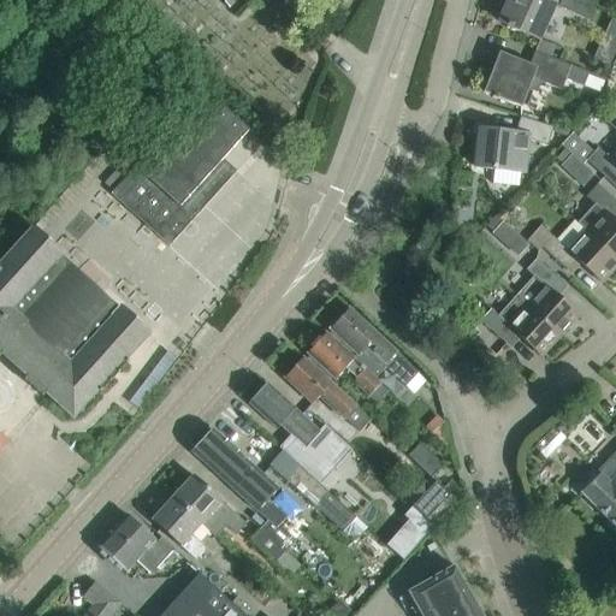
[(538,40),(555,5),(543,0),(508,0),(499,22),(507,25),(507,27),(511,29),(511,28),(538,40)]
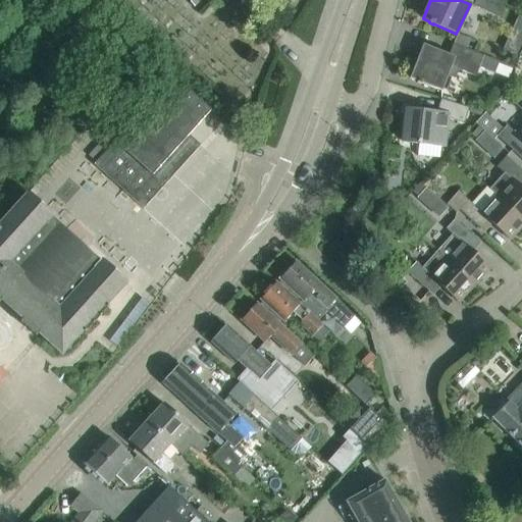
[(475,0),(473,7),(499,18),(505,5),(494,0),(475,0)]
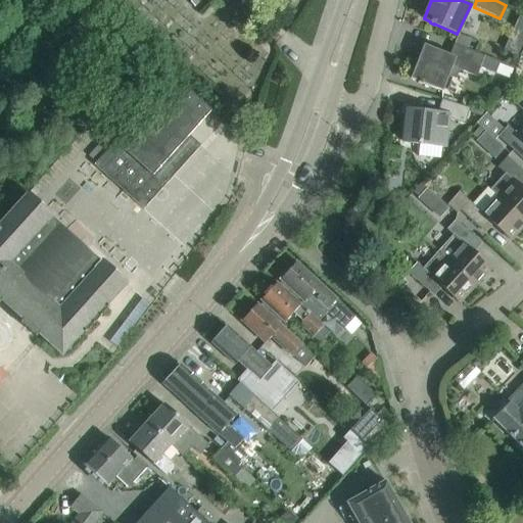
[(443,93),(448,78),(457,81),(461,70),(478,77),(481,67),(495,73),(500,61),(473,51),(454,44),(449,55),(423,45),(410,80),(418,83),(418,84),(443,93)]
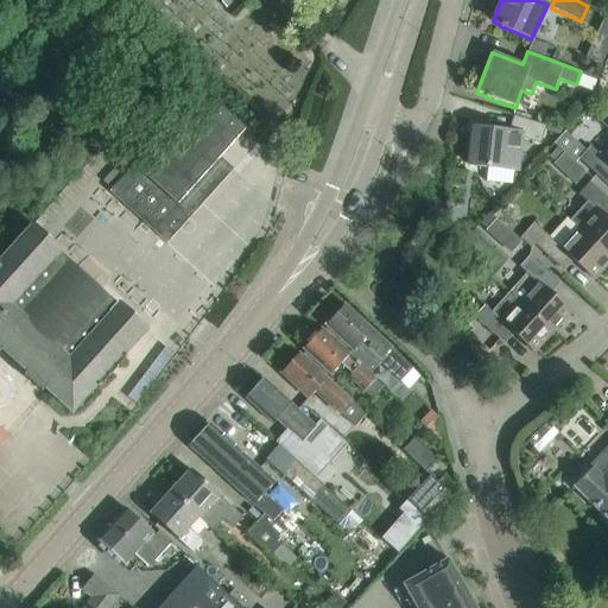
[(234,170),(220,158),(245,130),(202,90),(109,192),(166,244),(234,170)]
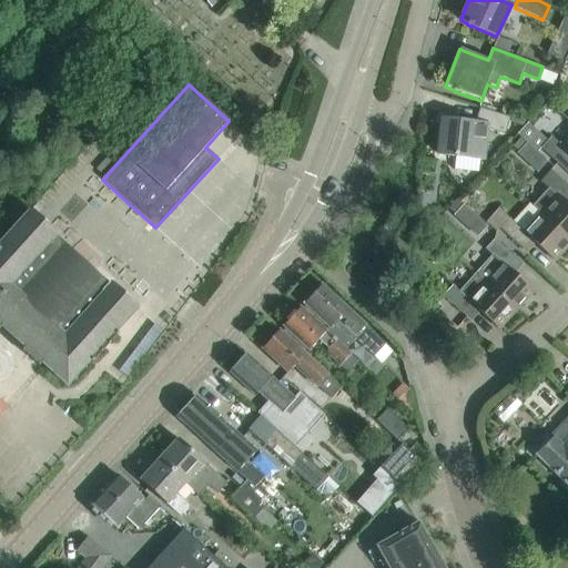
[(484,160),(488,129),(506,133),(510,118),(479,108),(475,123),(443,120),(438,155),(460,158),(484,160)]
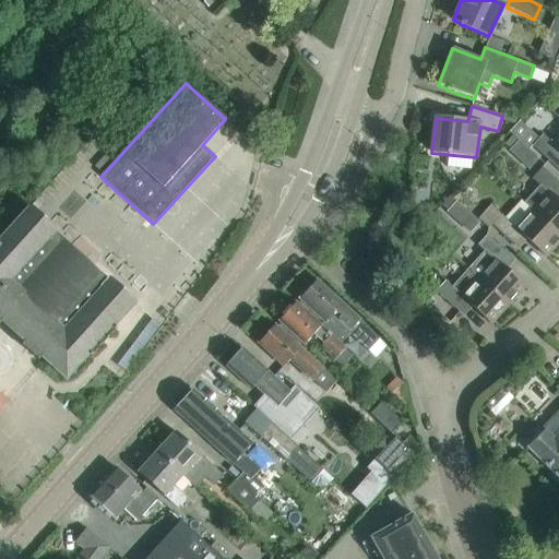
[(525,141),(533,147),(543,137),(535,130),(525,141)]
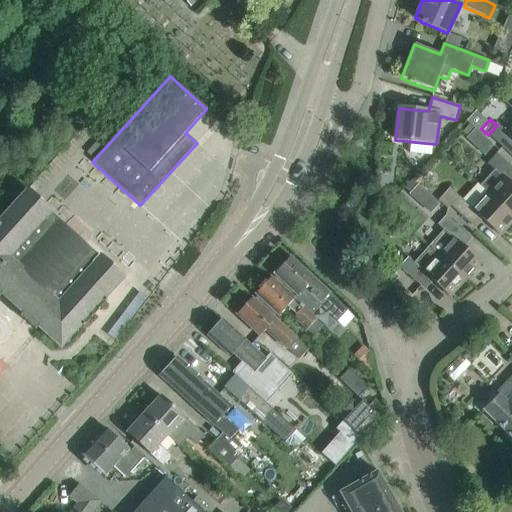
[(467,136),(467,137),(473,143),(482,134),(475,128),(467,136)]
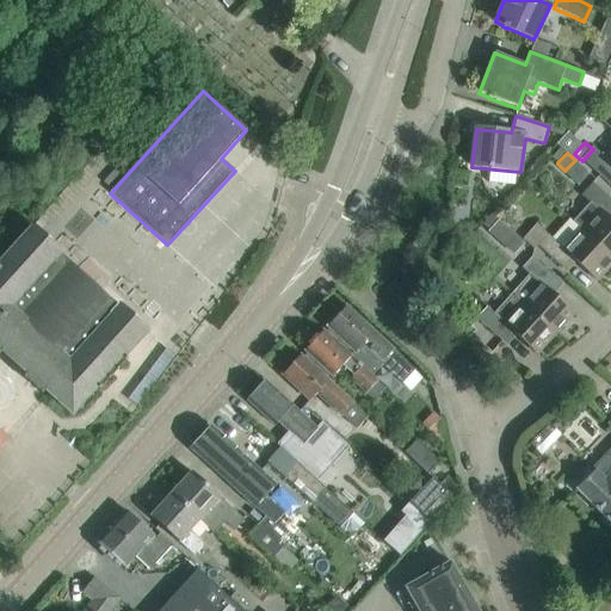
[(610,220),(609,218),(610,215),(610,201),(593,185),(582,197),(591,204),(574,222),(582,229),(610,255),(610,220)]
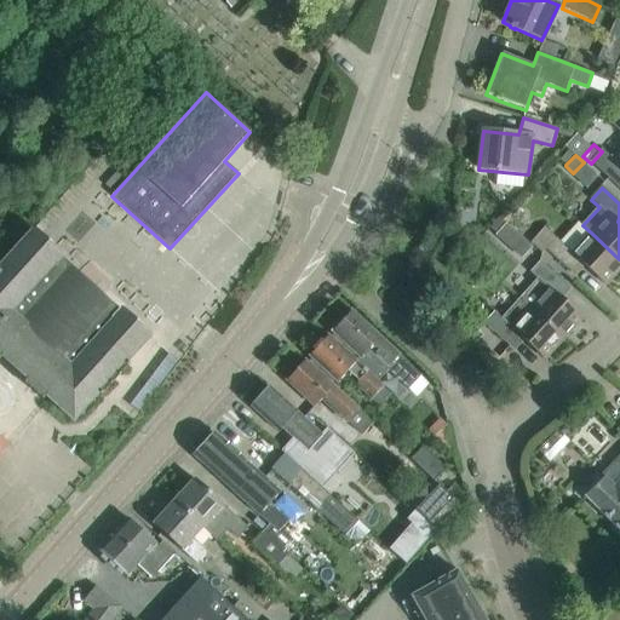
[(455,220),(446,229),(458,244),(468,235),(455,220)]
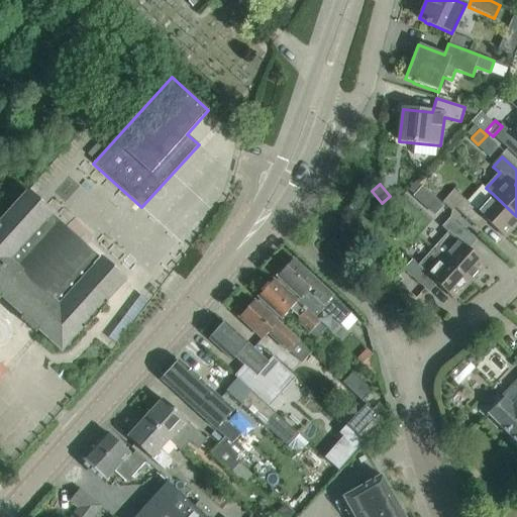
[(422,186),(414,195),(422,203),(431,195),(422,186)]
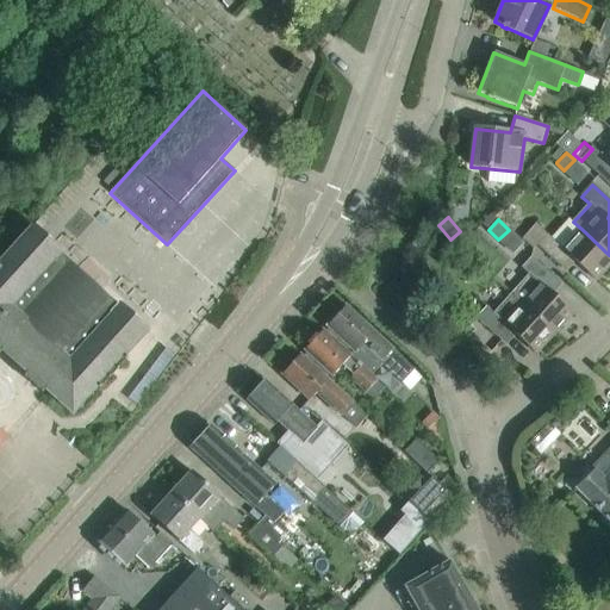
[(148,330),(119,305),(120,303),(61,250),(64,246),(36,221),(0,261),(0,343),(30,369),(24,377),(43,393),(45,390),(72,415),(97,387),(99,390),(126,360),(124,358),(148,330)]
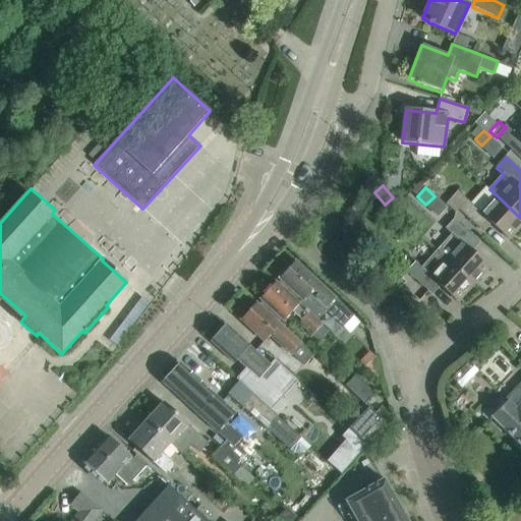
[(520,228),(520,218),(497,195),(480,213),(458,191),(446,205),(455,213),(458,210),(479,229),(487,220),(510,240),(520,228)]
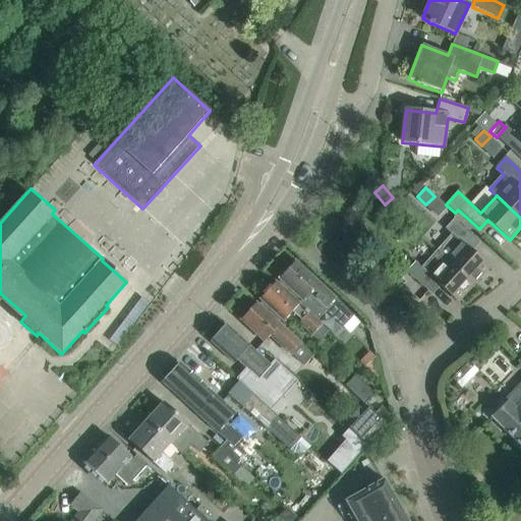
[(489,269),(467,248),(475,239),(454,220),(445,230),(451,235),(437,251),(445,258),(474,286),(489,269)]
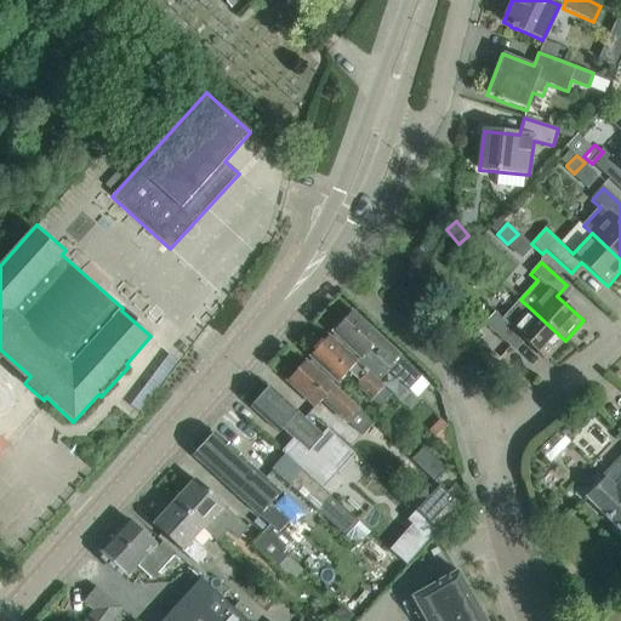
[(432,269),(417,274),(423,294),(438,289),(432,269)]
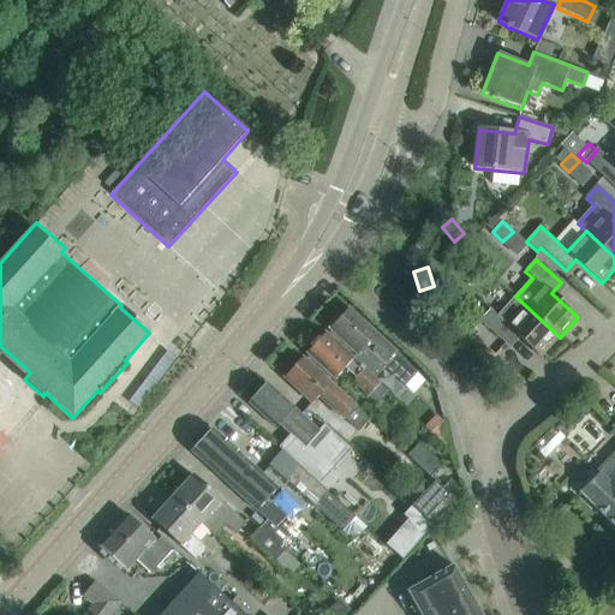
[(560,338),(525,305),(515,297),(497,317),(489,310),(479,321),(506,344),(515,333),(542,357),(560,338)]
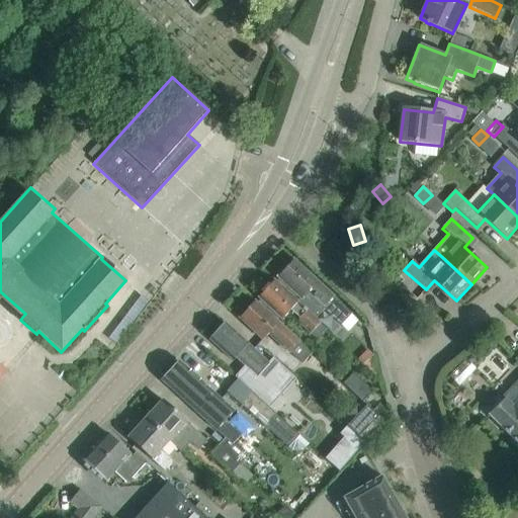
[(351,314),(293,260),(292,261),(289,264),(277,277),(292,290),(303,299),(310,291),(324,305),(325,306),(323,309),(340,325),(351,314)]
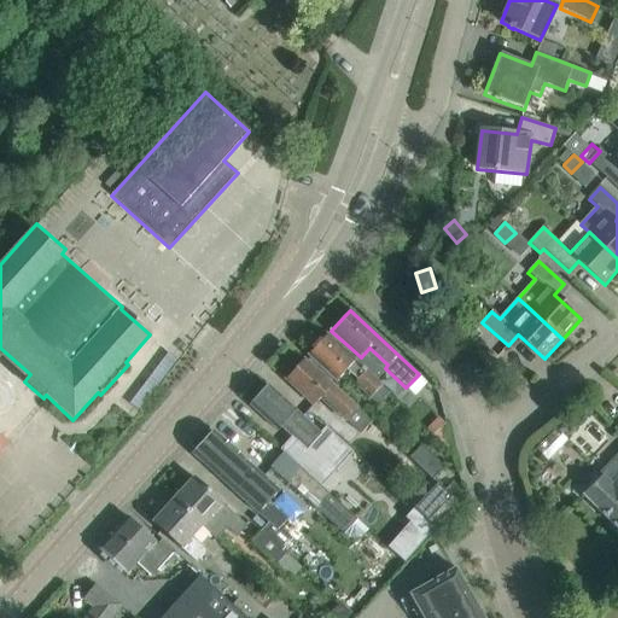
[(395,397),(344,351),(327,334),(308,355),(337,382),(345,374),(372,400),(375,396),(386,407),(395,397)]
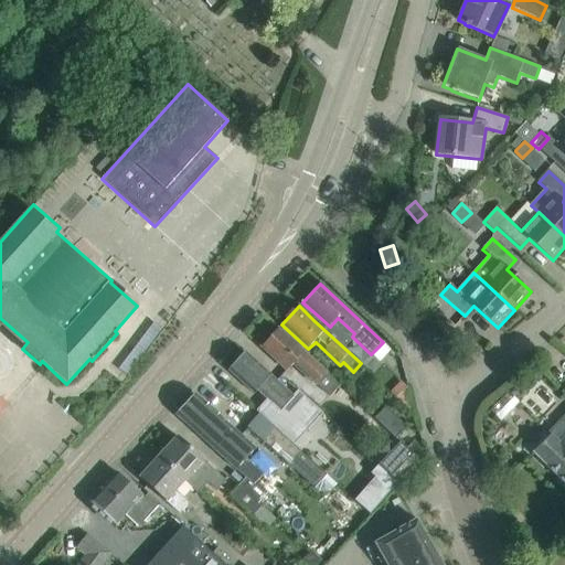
[(327,372),(294,343),(278,329),(260,348),(277,362),(287,371),(294,364),(317,384),(327,372)]
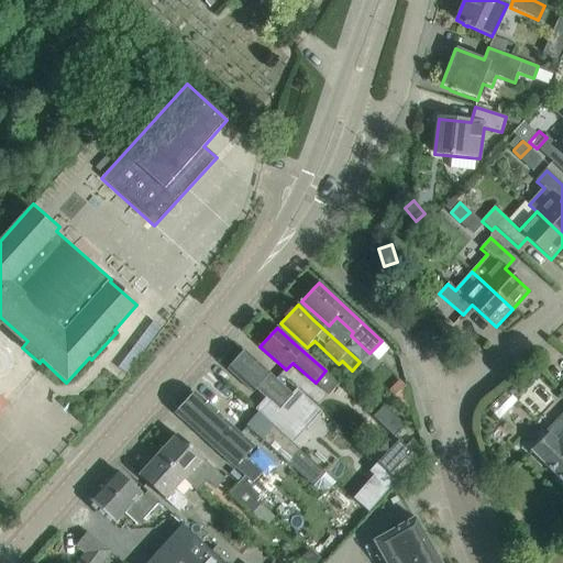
[(294,396),(260,365),(243,351),(227,368),(254,394),(257,389),(280,410),(294,396)]
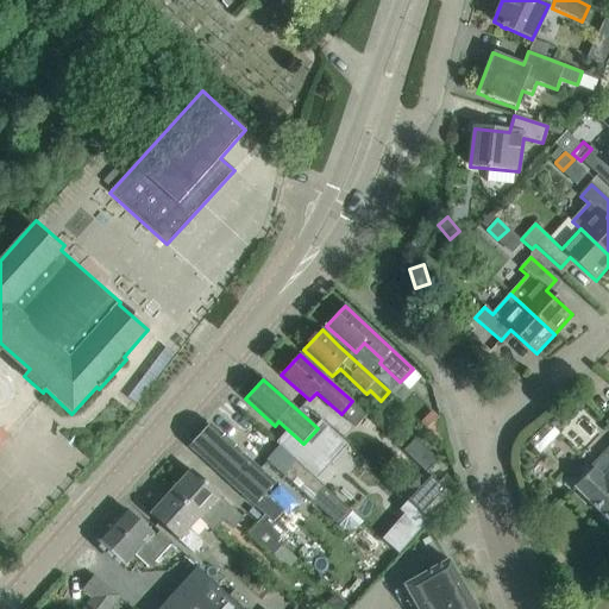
[(275,484),(228,441),(211,425),(190,447),(264,515),(256,525),(281,547),(292,535),(286,529),(294,521),(265,495),(275,484)]
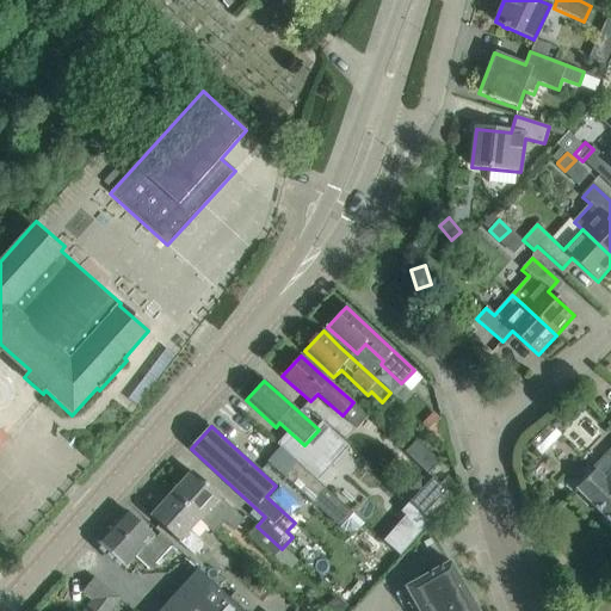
[(386,454),(357,427),(345,440),(374,468),(386,454)]
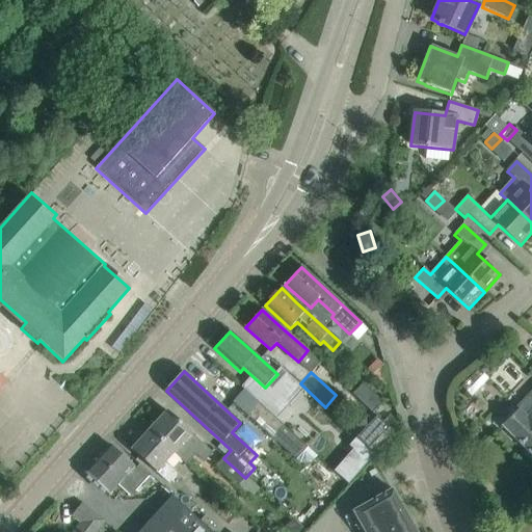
[(364,384),(353,395),(373,414),(382,403),(364,384)]
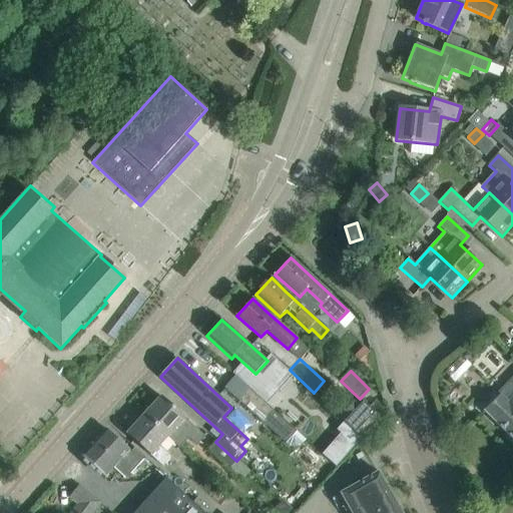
[(512,378),(498,394),(499,395),(484,411),(512,439),(512,378)]
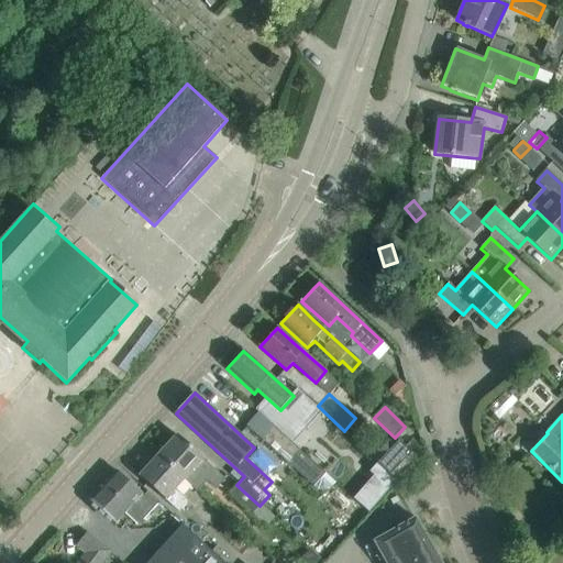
[(300,451),(277,429),(274,427),(262,440),(313,487),(326,474),(300,451)]
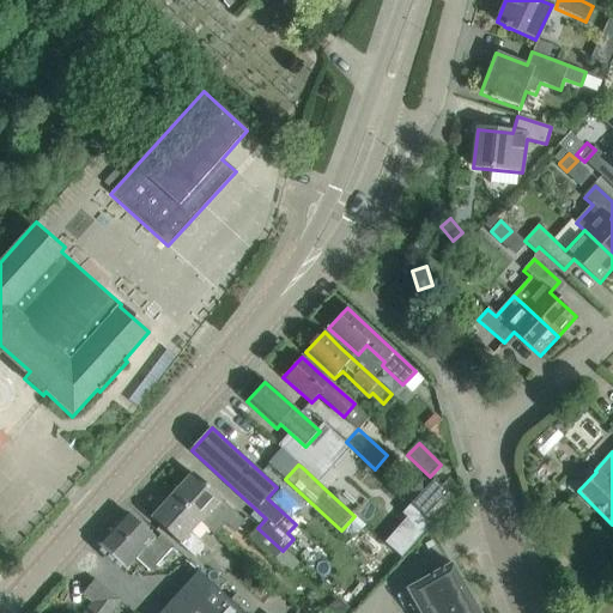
[(246,522),(220,499),(193,473),(173,496),(201,522),(216,534),(226,523),(236,532),(246,522)]
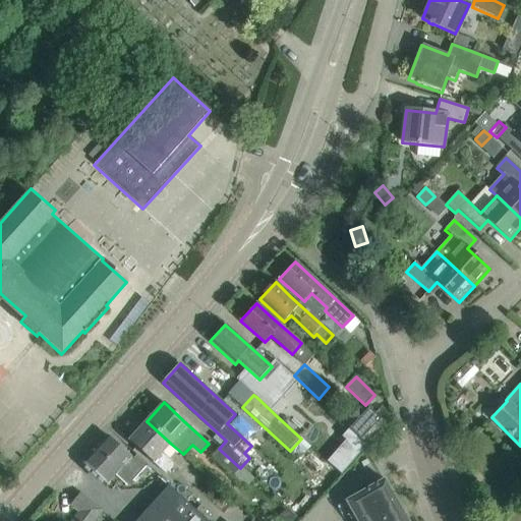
[(363,404),(344,424),(365,445),(385,423),(364,405),(363,404)]
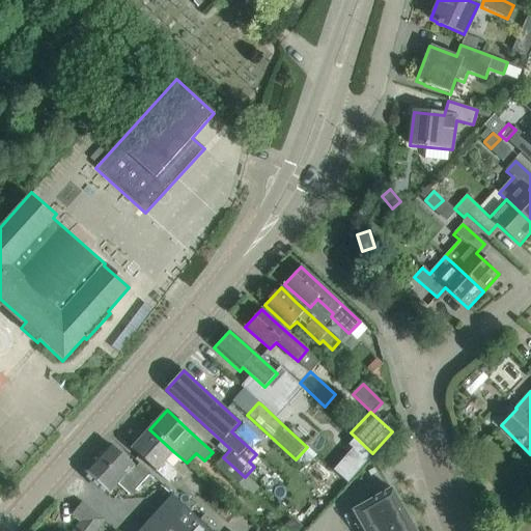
[(390,414),(384,420),(392,428),(398,422),(390,414)]
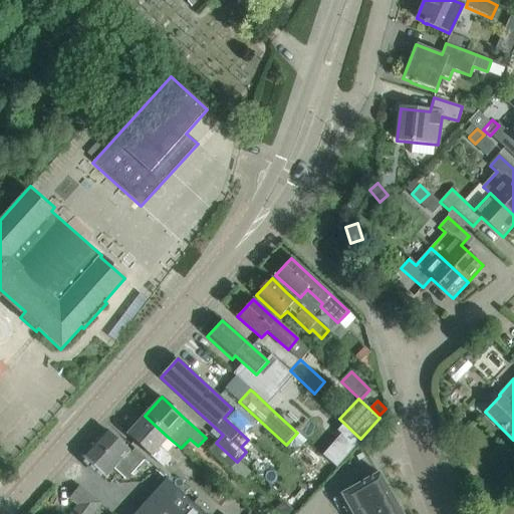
[(160,447),(169,438),(145,416),(126,435),(164,468),(172,459),(160,447)]
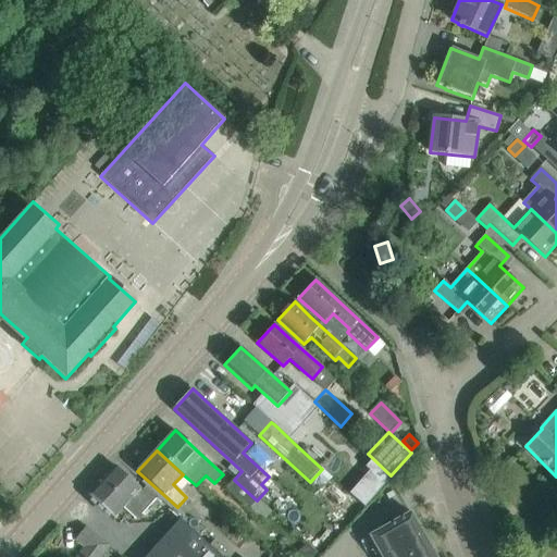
[(157,497),(146,487),(143,491),(114,465),(87,494),(114,518),(124,507),(136,519),(157,497)]
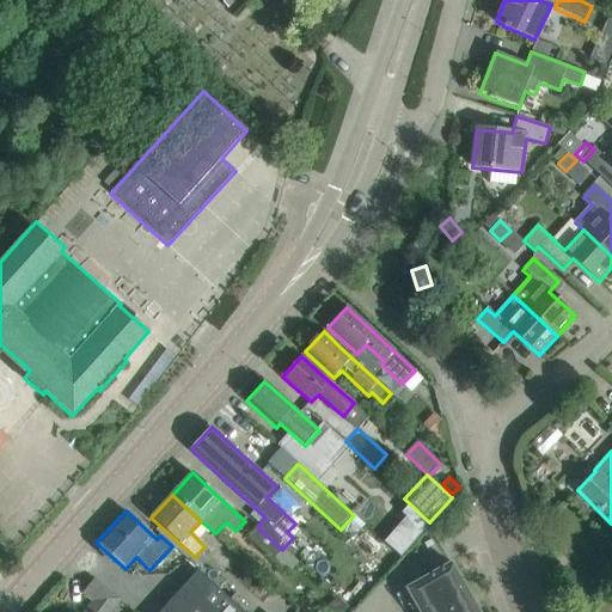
[(398,526),(385,543),(399,555),(414,539),(398,526)]
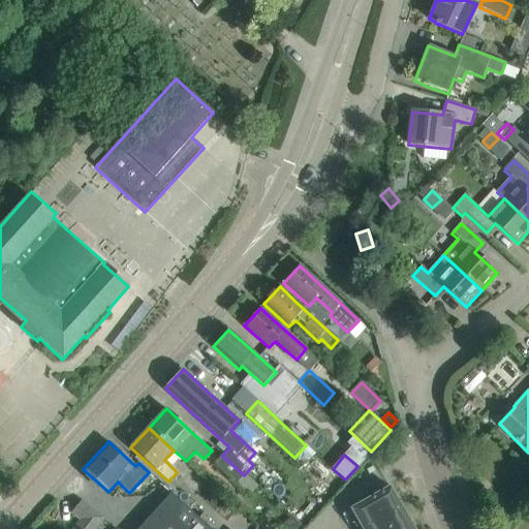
[(222,456),(214,464),(229,478),(237,485),(242,478),(244,475),(222,456)]
